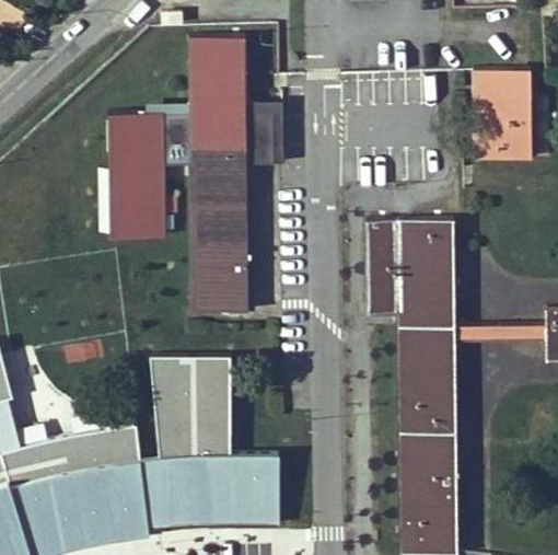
[(555,12),(557,0),(545,0),(543,9),(543,12),(550,12),(555,12)]
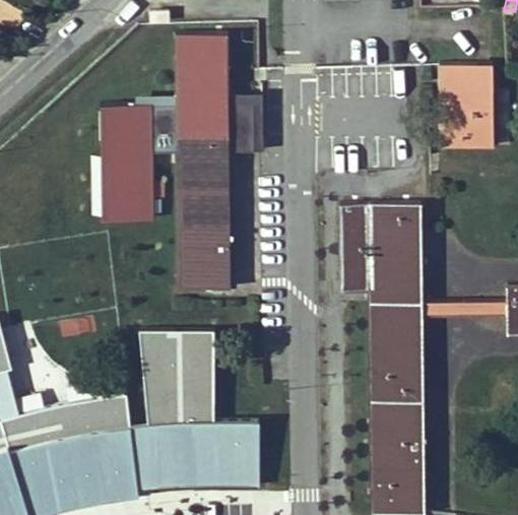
[(230,290),(230,138),(229,106),(228,36),(175,37),(176,108),(101,109),(102,227),(153,224),(152,156),(176,156),(178,291),(230,290)]
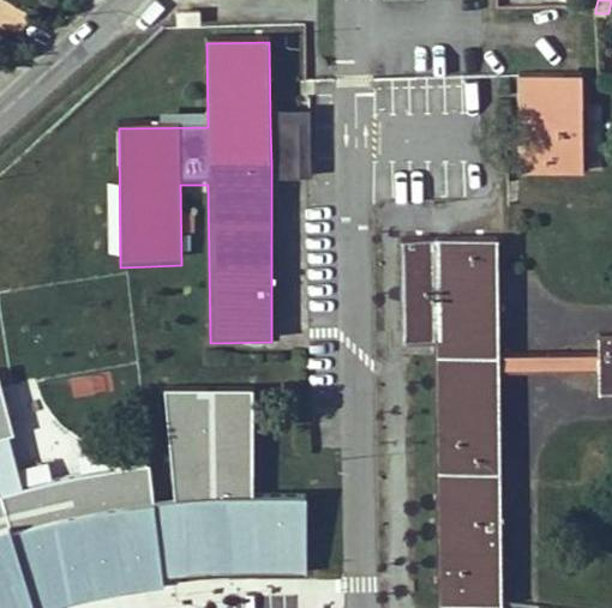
[(526,155),(517,155),(517,175),(581,175),(580,78),(526,79),(526,155)]
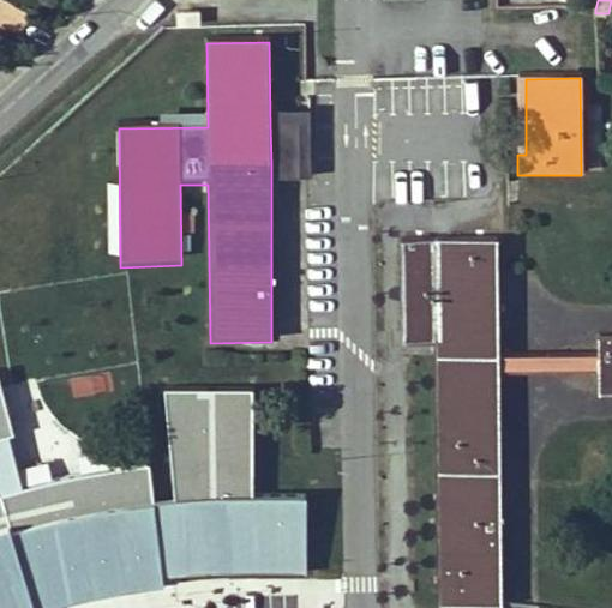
[(516,79),(517,155),(526,155),(526,79),(516,79)]
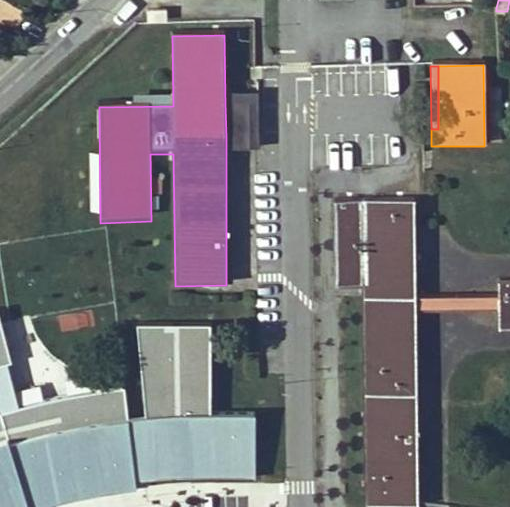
[(503,91),(487,91),(487,145),(503,145),(503,91)]
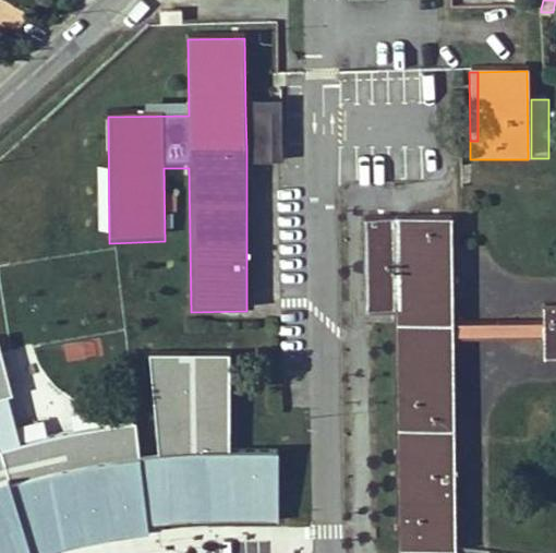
[(279,113),(245,113),(246,148),(246,166),(280,165),(279,113)]
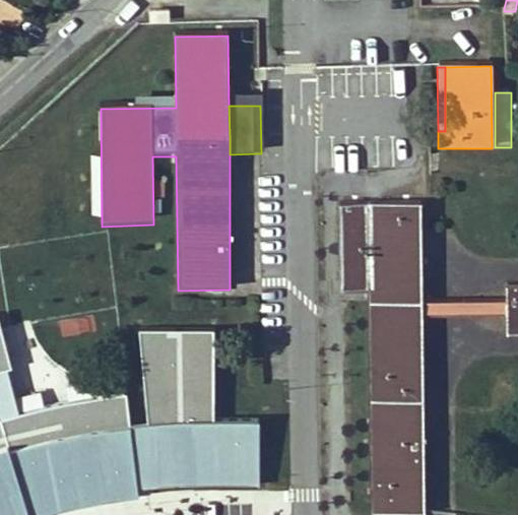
[(424,514),(421,316),(505,315),(505,335),(517,334),(517,288),(504,290),(505,302),(421,305),(418,205),(339,205),(340,292),(368,292),(372,514),(424,514)]
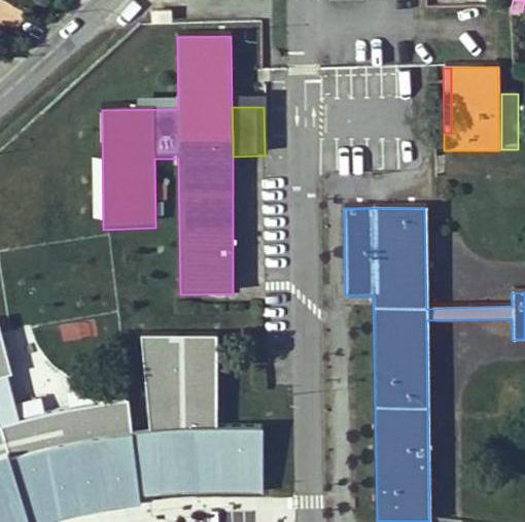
[(11,373),(0,333),(0,377),(7,375),(11,373)]
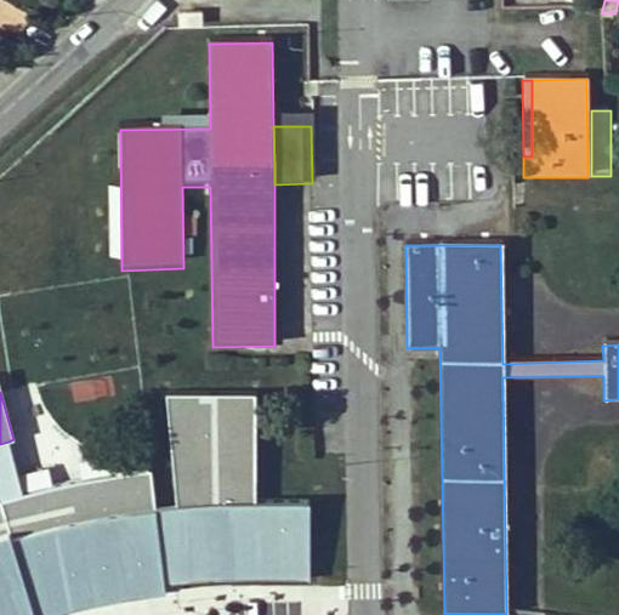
[(255,396),(165,396),(174,506),(154,508),(149,472),(106,478),(63,487),(24,496),(0,504),(0,614),(66,614),(94,608),(125,602),(163,596),(163,585),(310,585),(311,504),(255,504),(255,396)]
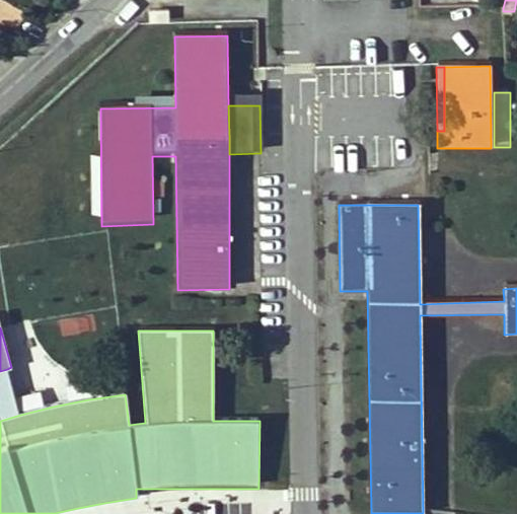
[(0,421),(20,415),(7,369),(0,371),(0,421)]
